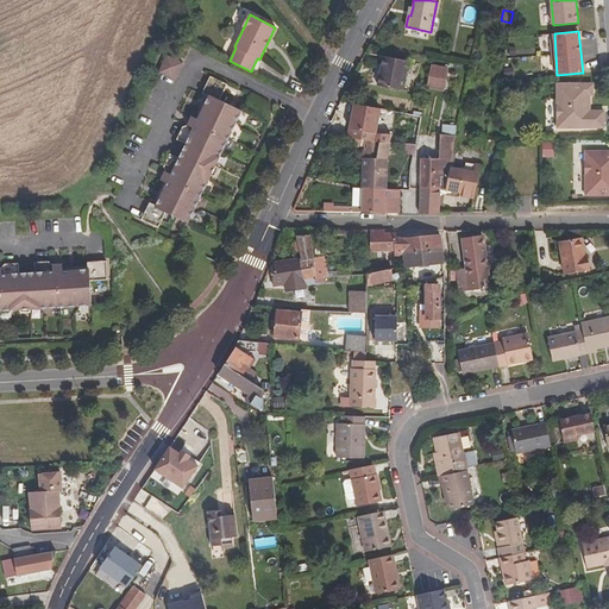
[(175,79),(182,63),(167,56),(159,71),(175,79)]
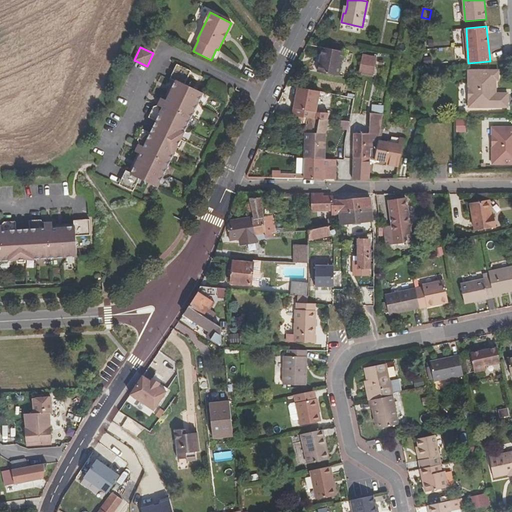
[(339,75),(343,52),(322,47),(317,71),(339,75)]
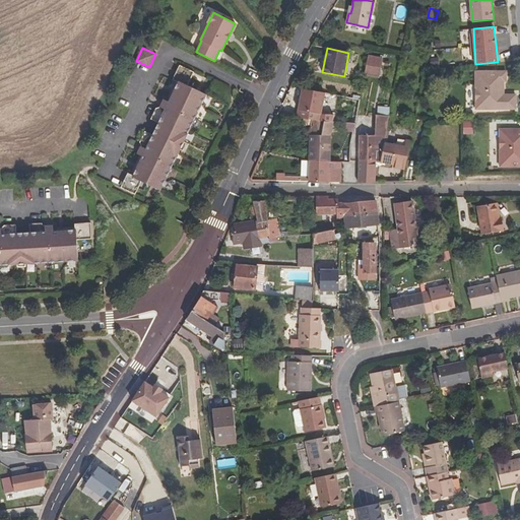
[(380,77),(383,58),(368,55),(364,74),(380,77)]
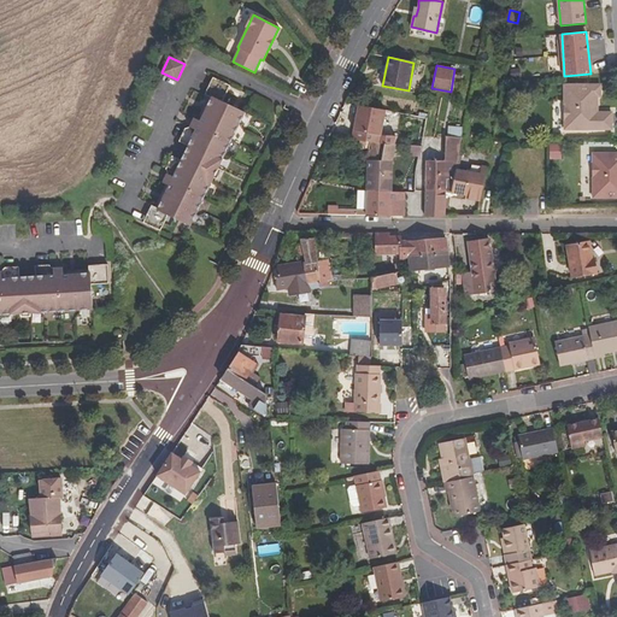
[(245,113),(223,103),(230,87),(213,78),(205,95),(207,97),(212,99),(201,122),(197,121),(194,118),(189,128),(184,129),(180,141),(188,146),(181,162),(171,158),(165,170),(166,174),(163,183),(165,184),(169,187),(158,210),(154,207),(152,206),(142,223),(160,233),(169,217),(189,227),(245,113)]
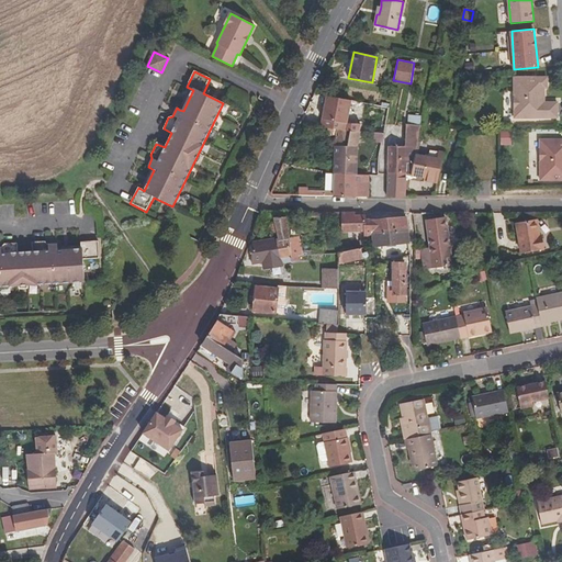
[(547,77),(514,77),(515,117),(558,117),(558,102),(542,102),(542,97),(544,97),(544,87),(547,87),(547,77)]
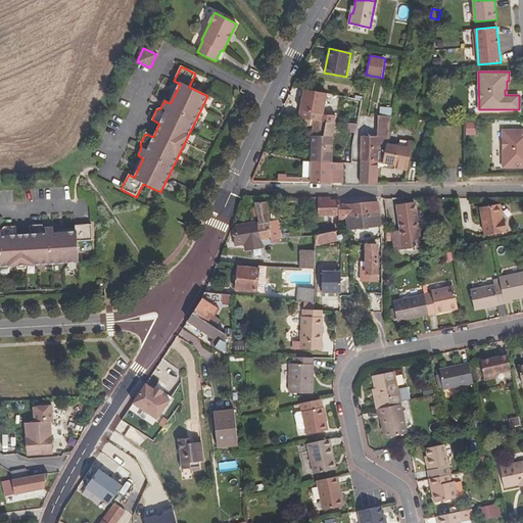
[(180,84),(176,82),(167,102),(171,103),(180,84)]
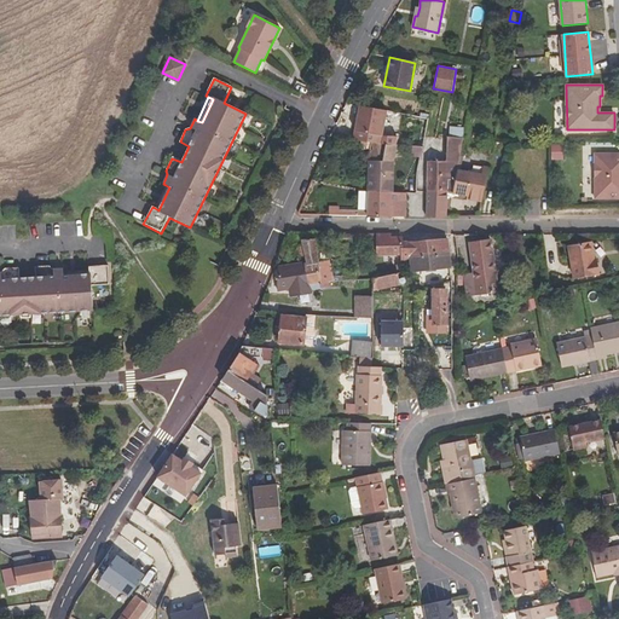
[(370,148),(369,161),(393,162),(395,145),(397,138),(382,136),(387,110),(358,104),(357,114),(359,114),(354,139),(362,140),(362,146),(370,148)]
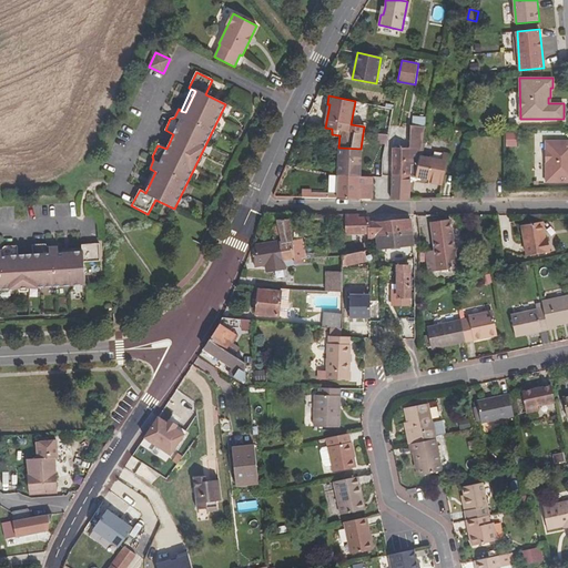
[(411,175),(412,165),(415,165),(415,160),(419,160),(419,155),(427,118),(414,117),(413,130),(409,148),(392,149),(392,159),(392,175),(411,175)]
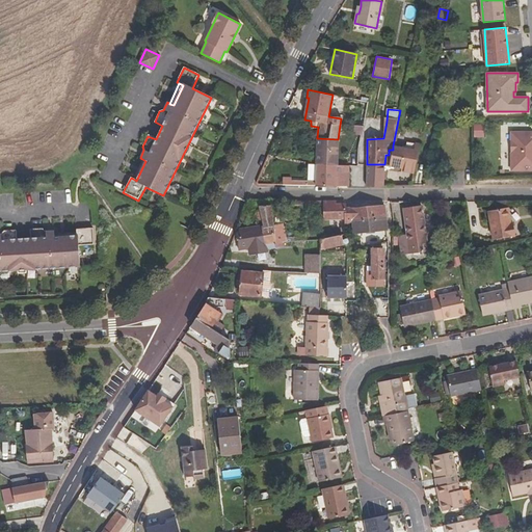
[(351,125),(349,134),(362,134),(363,126),(356,126),(351,125)]
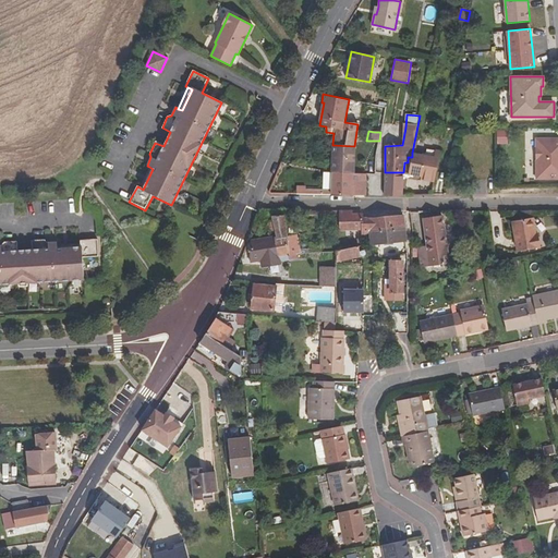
[(495,144),(506,144),(506,132),(496,131),(495,144)]
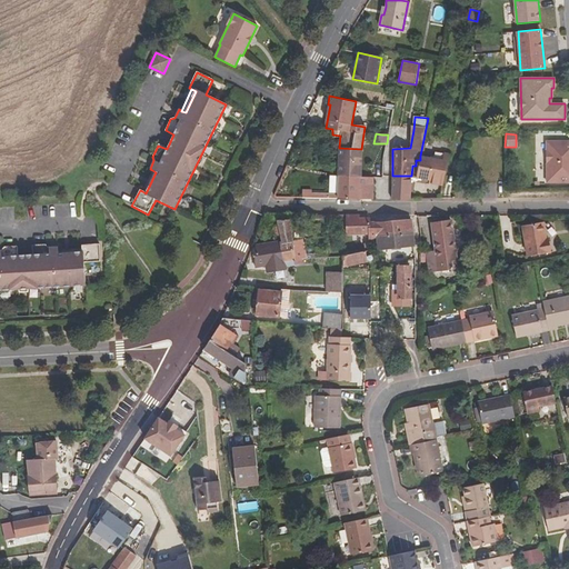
[(568,140),(547,141),(547,182),(568,181),(568,140)]
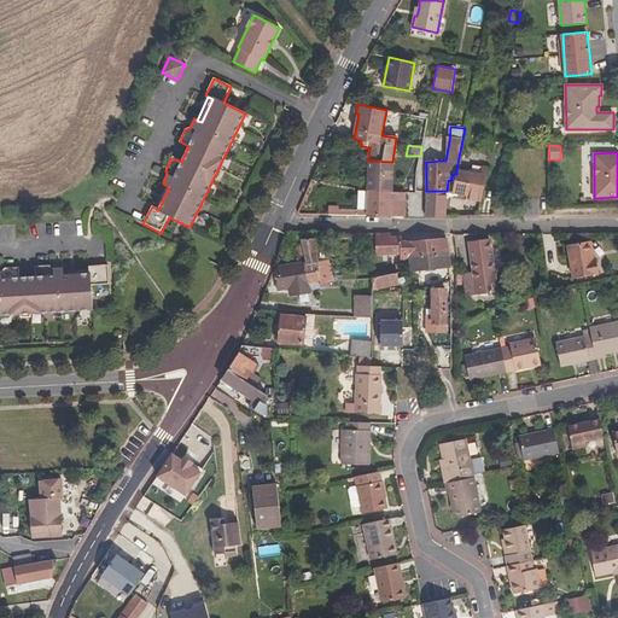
[(392,174),(392,162),(368,161),(368,191),(391,192),(392,174)]
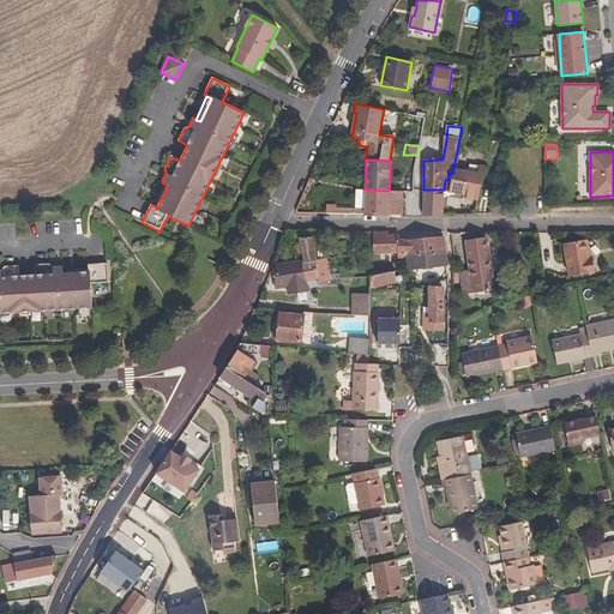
[(481,185),(486,167),(480,166),(479,173),(468,170),(453,168),(453,173),(452,179),(481,185)]
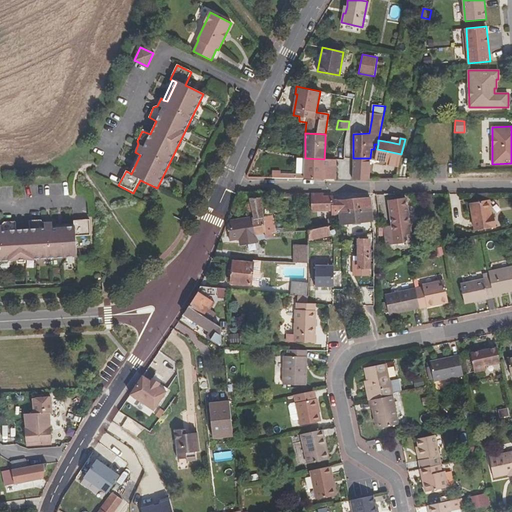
[(399,167),(401,154),(377,149),(375,159),(375,160),(386,162),(386,164),(399,167)]
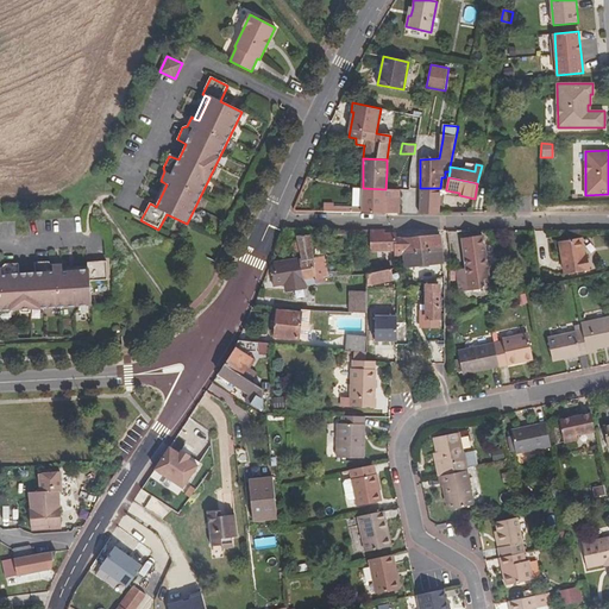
[(167,184),(163,182),(152,205),(156,207),(167,184)]
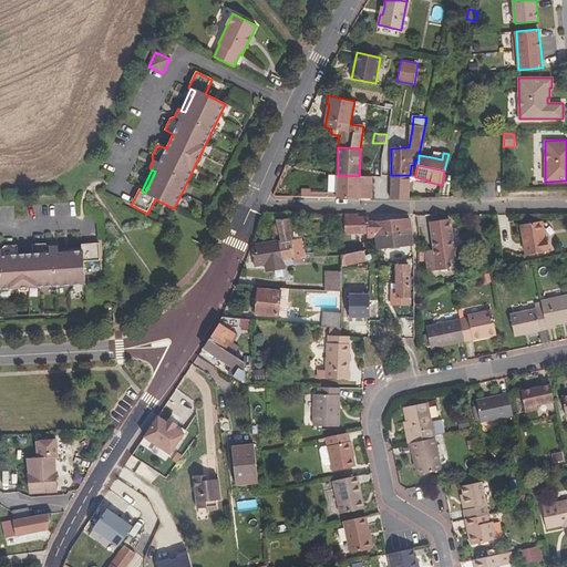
[(372,198),(372,177),(359,176),(338,175),(336,198),(372,198)]
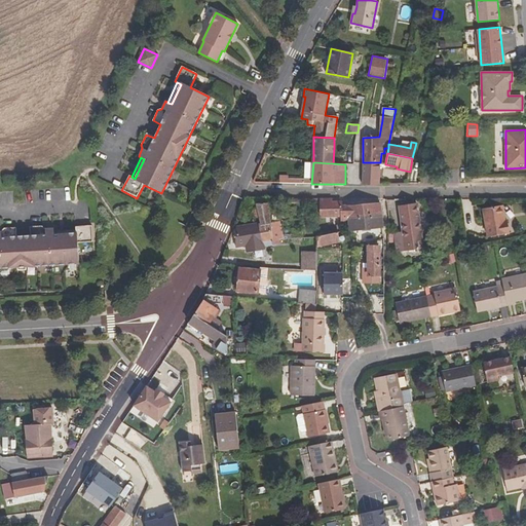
[(379,184),(380,162),(363,162),(362,184),(379,184)]
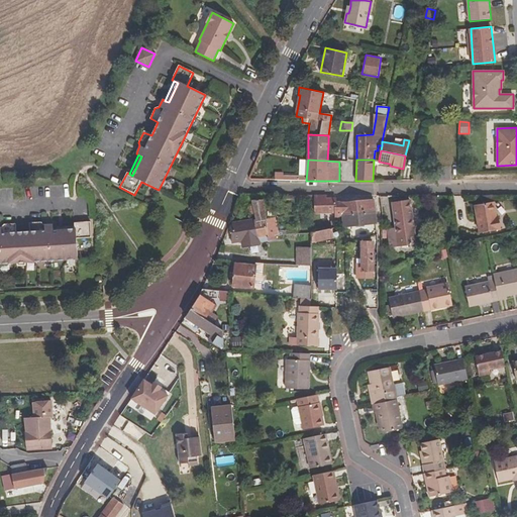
[(376,210),(375,199),(342,202),(342,201),(337,201),(336,199),(325,199),(325,195),(315,195),(315,213),(325,213),(325,212),(335,212),(335,218),(339,218),(339,217),(339,216),(339,215),(341,215),(375,210),(376,210)]
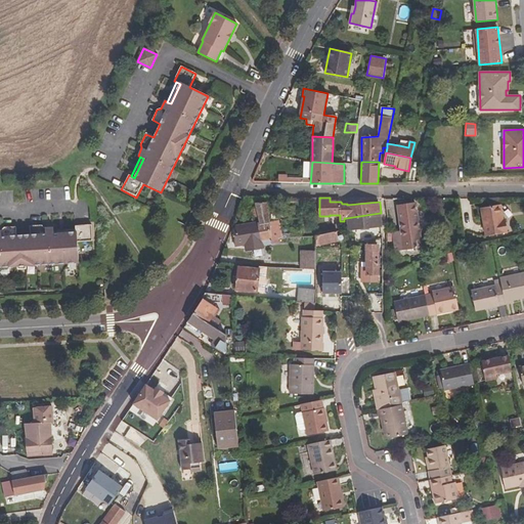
[(267,202),(255,203),(259,222),(254,223),(256,239),(271,238),(302,236),(302,229),(295,229),(296,233),(281,233),(279,220),(270,222),(267,202)]
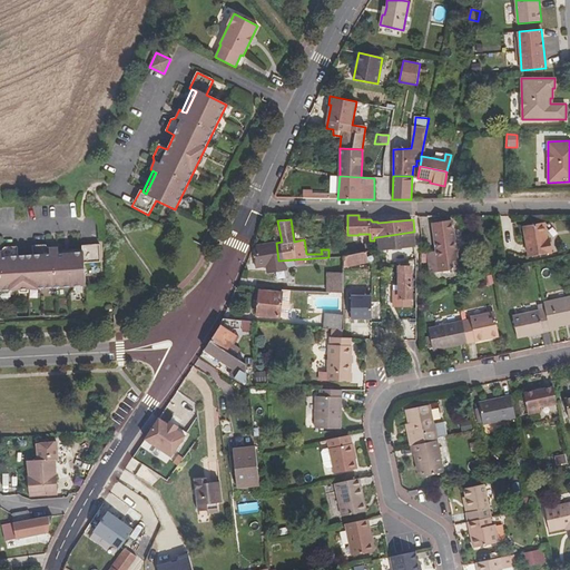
[(459,268),(453,222),(433,224),(436,252),(439,271),(459,268)]
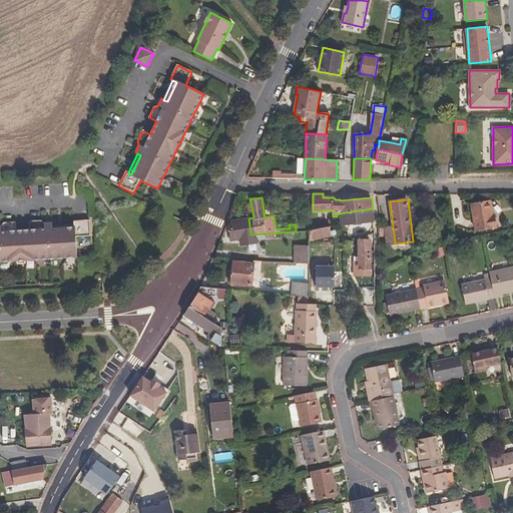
[(497,227),(495,214),(493,214),(491,200),(470,203),(475,231),(497,227)]
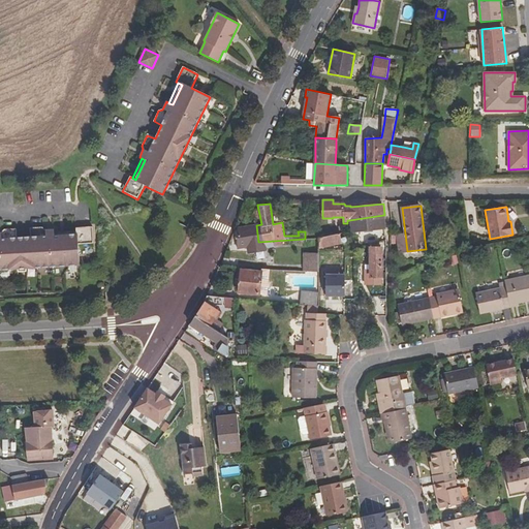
[(249,220),(253,213),(245,209),(240,220),(247,223),(249,220)]
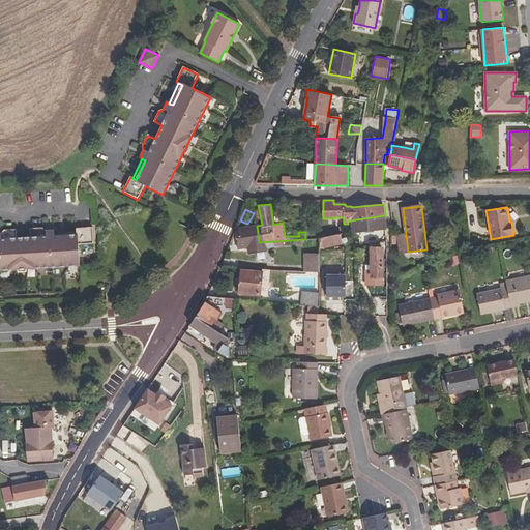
[(386,228),(384,215),(350,221),(352,232),(386,228)]
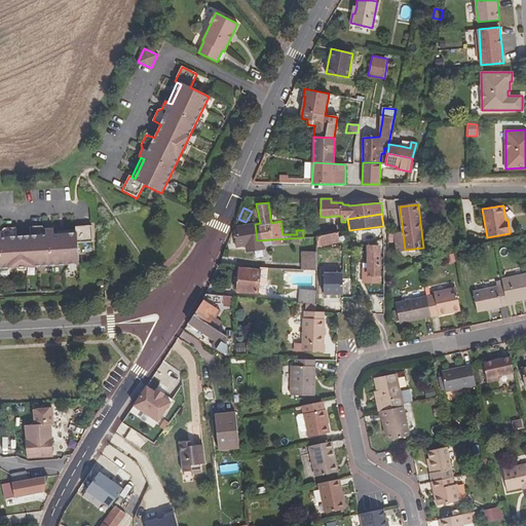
[(257,240),(255,224),(236,226),(235,248),(246,246),(247,251),(266,249),(265,247),(272,246),(272,239),(257,240)]
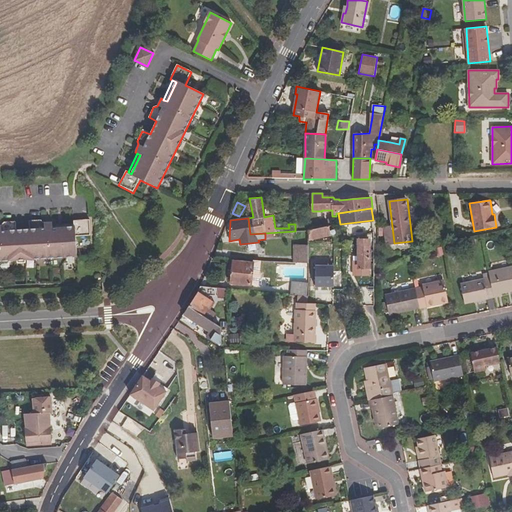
[(0,260),(77,256),(76,237),(90,236),(89,219),(74,221),(74,223),(74,227),(53,228),(53,225),(53,222),(44,222),(41,220),(30,220),(30,229),(16,230),(15,221),(4,222),(1,225),(0,224),(0,260)]
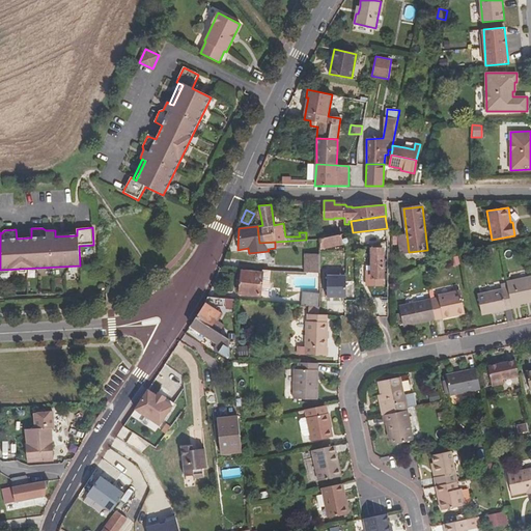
[(343,244),(342,239),(348,238),(347,233),(320,239),(320,249),(343,244)]
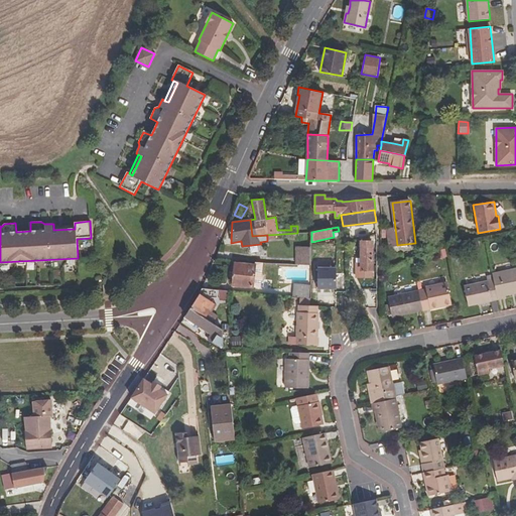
[(397,245),(395,228),(387,229),(389,246),(397,245)]
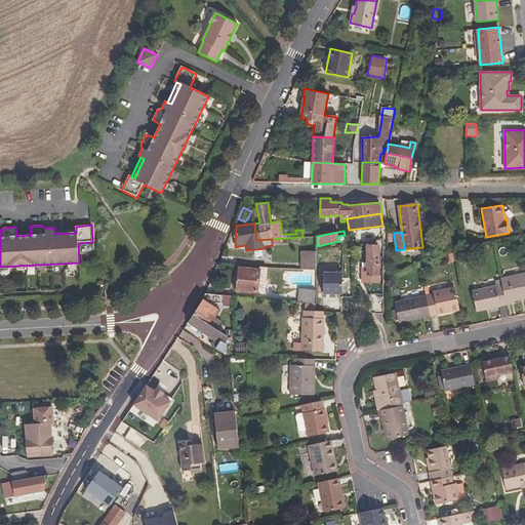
[(379,275),(378,246),(367,246),(367,255),(367,268),(362,268),(362,275),(379,275)]
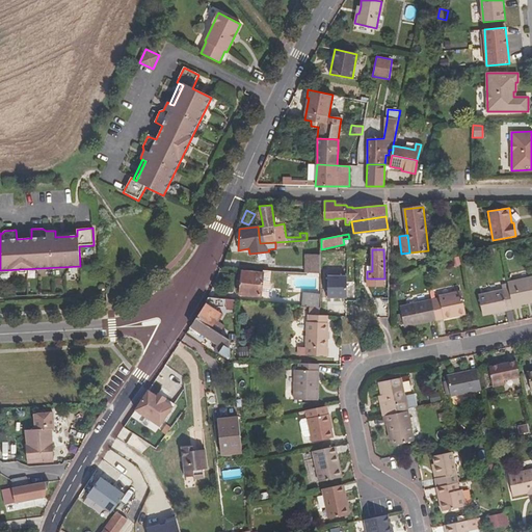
[(321,273),(321,256),(306,255),(306,272),(321,273)]
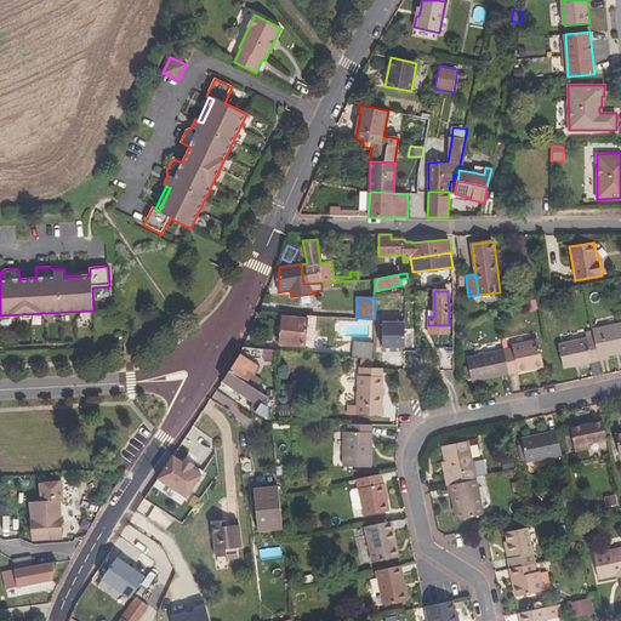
[(284,318),(280,343),(305,346),(305,345),(313,346),(315,317),(307,317),(307,319),(284,318)]
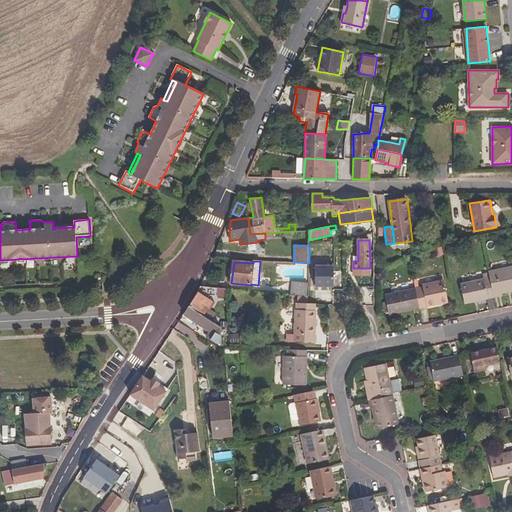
[(316,286),(334,285),(333,266),(315,266),(316,286)]
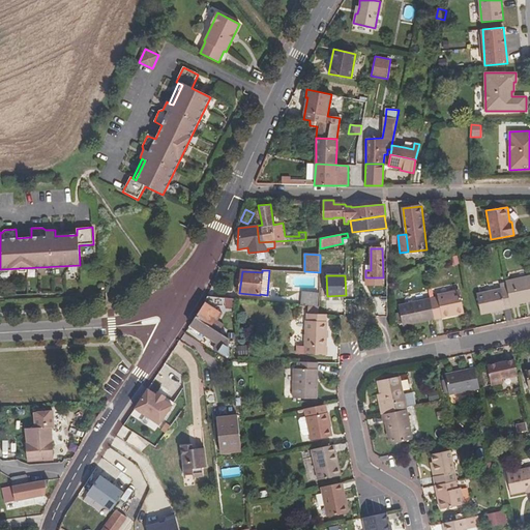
[(529,301),(529,275),(506,281),(507,287),(511,308),(520,306),(520,304),(529,301)]
